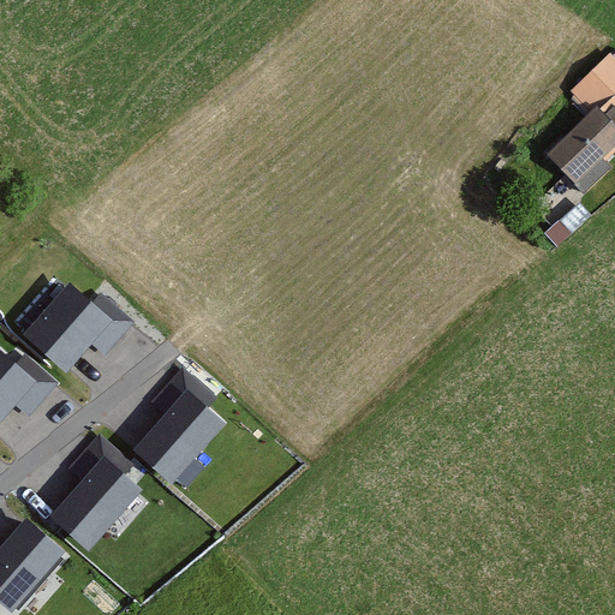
[(614,45),(614,46),(573,87),(596,109),(583,121),(608,148),(614,141),(614,45)]
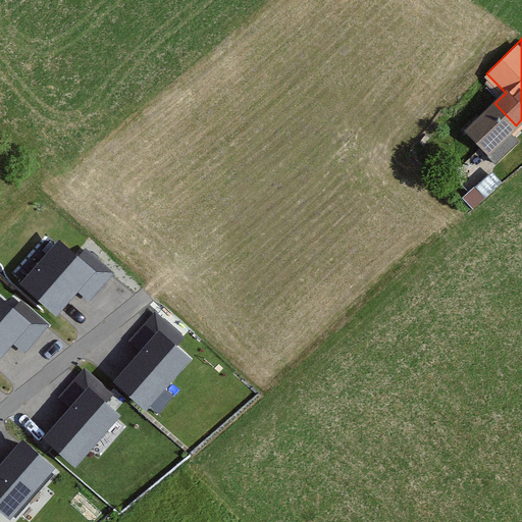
[(516,125),(494,103),(469,127),(491,150),(516,125)]
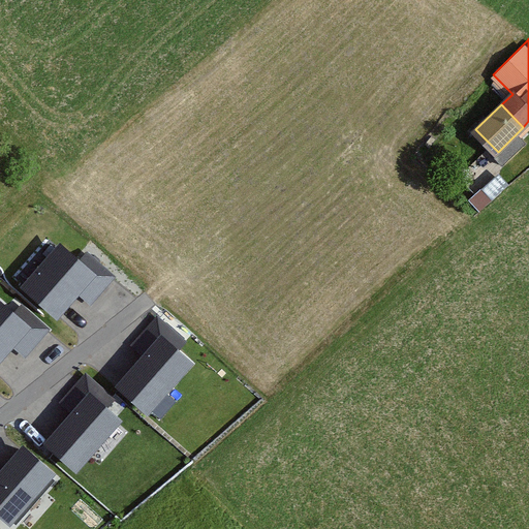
[(479,203),(508,182),(501,173),(472,193),(479,203)]
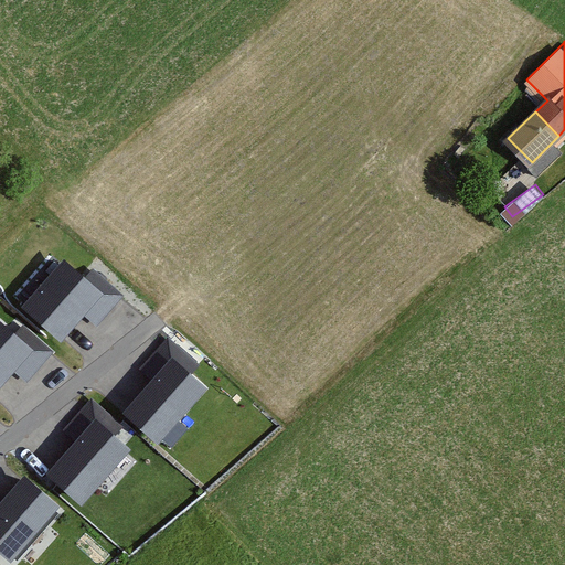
[(65,260),(23,306),(61,340),(82,318),(95,329),(126,296),(96,268),(86,278),(65,260)]
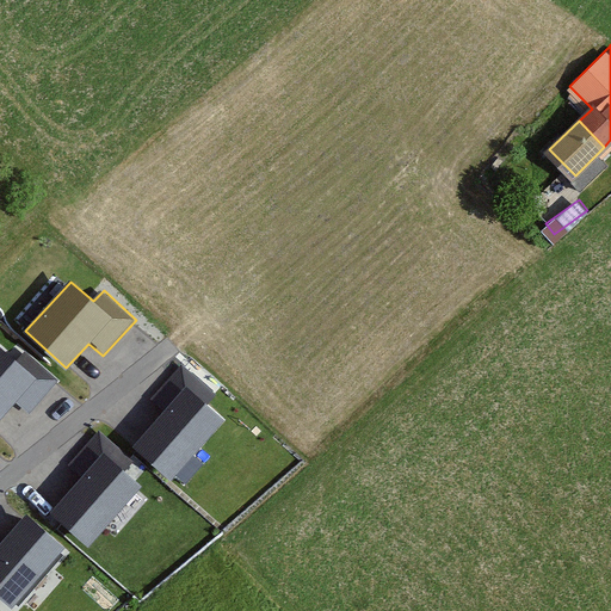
[(14,360),(0,349),(0,419),(16,401),(30,413),(60,380),(24,349),(14,360)]
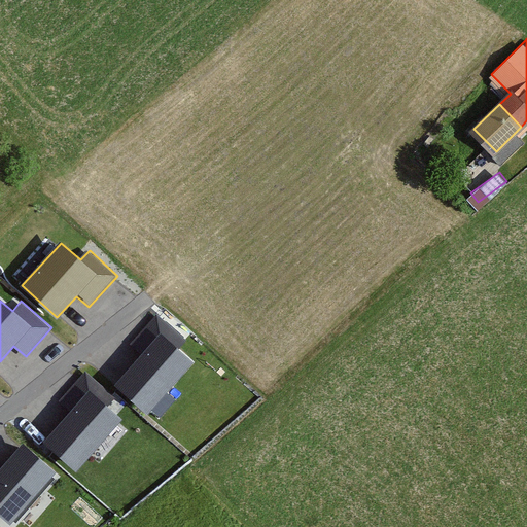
[(195,362),(162,332),(114,385),(147,414),(195,362)]
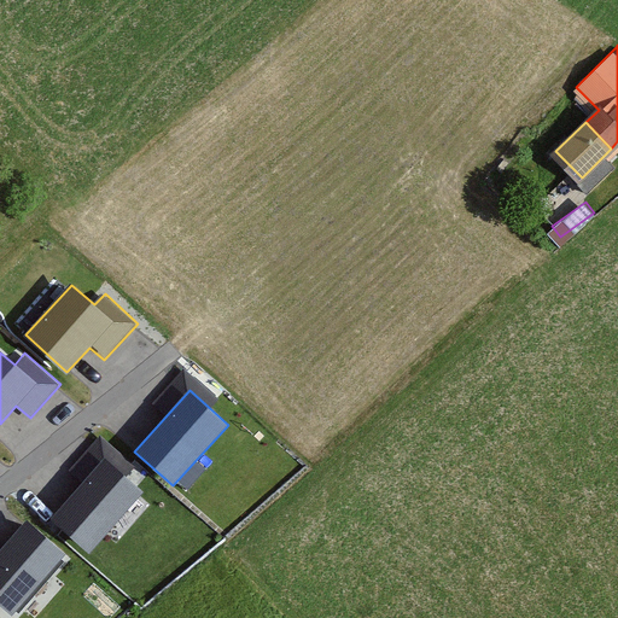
[(144,491),(103,456),(51,518),(92,553),(144,491)]
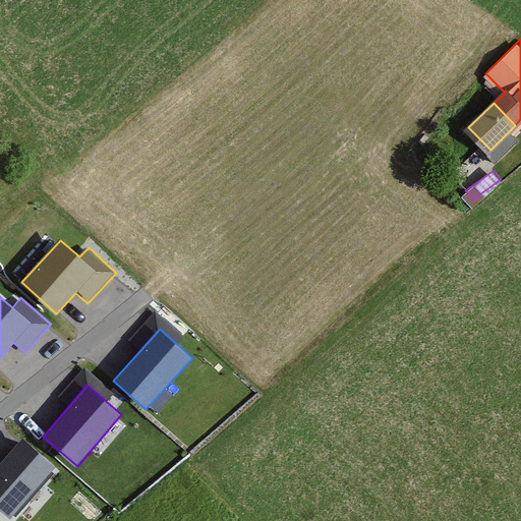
[(0,510),(12,520),(58,467),(23,438),(0,464),(0,510)]
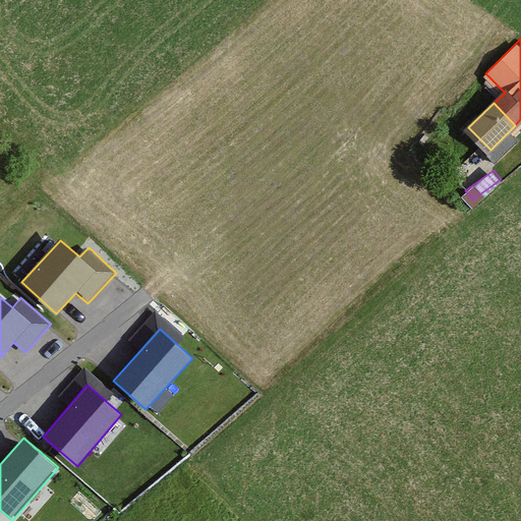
All buildings are outlined.
